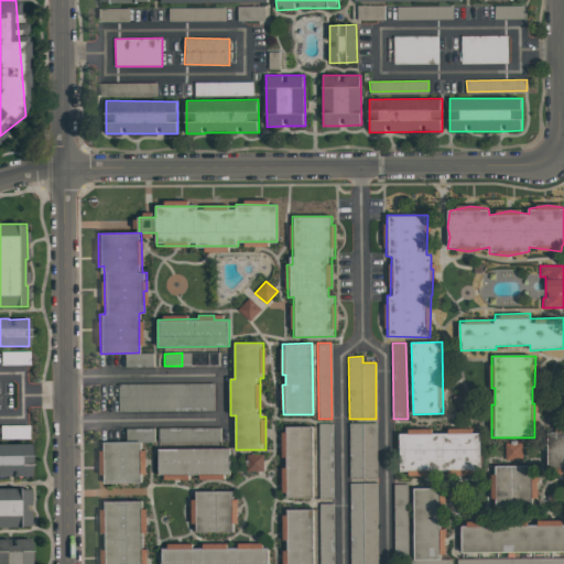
[(119,411),(215,410),(214,383),(119,384),(119,411)]
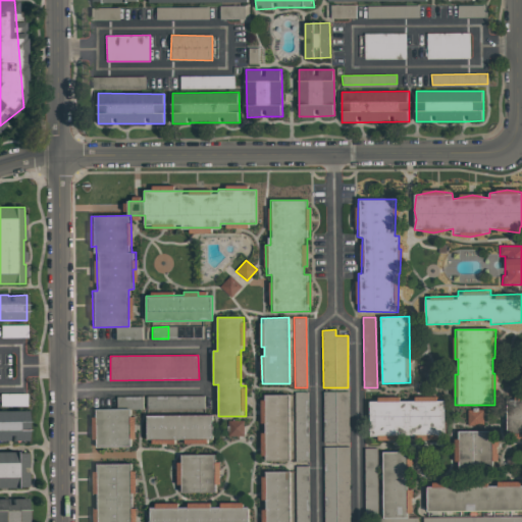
[(296,447),(305,447),(305,392),(297,392),(296,447)]
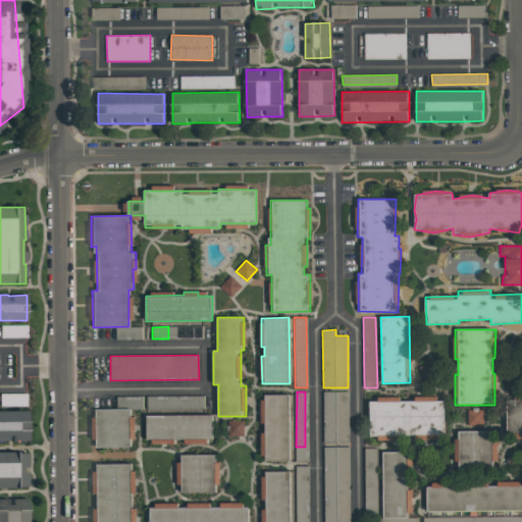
[(323,442),(349,442),(349,392),(323,392),(323,442)]
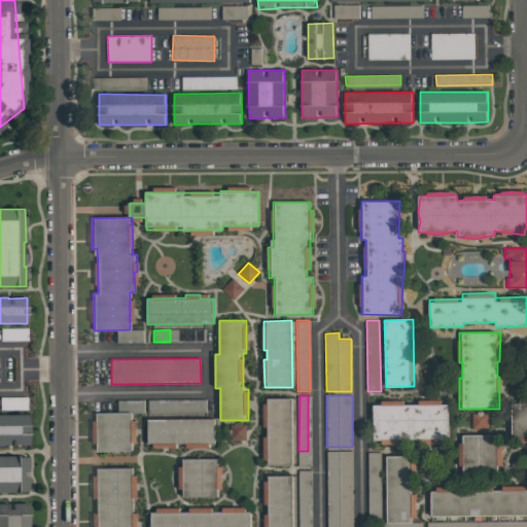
[(291,398),(265,398),(266,436),(265,436),(265,456),(268,456),(268,465),(292,464),(291,398)]
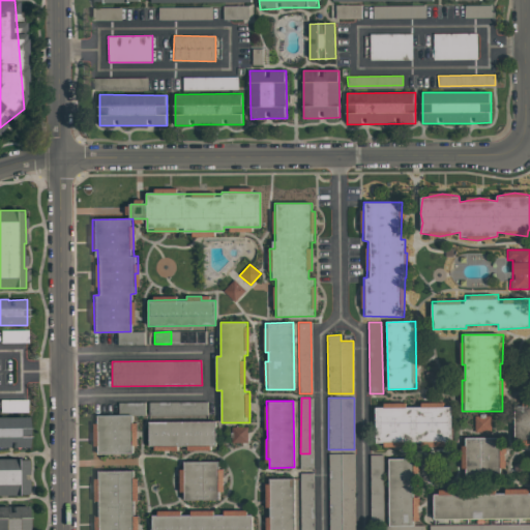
[(207,402),(149,403),(149,412),(207,411),(207,402)]
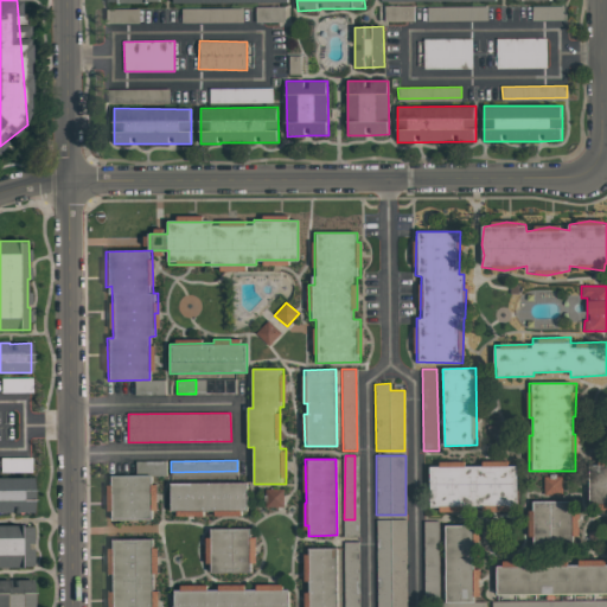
[(606,510),(601,510),(601,505),(592,505),(592,465),(601,465),(601,460),(606,460),(606,510)]
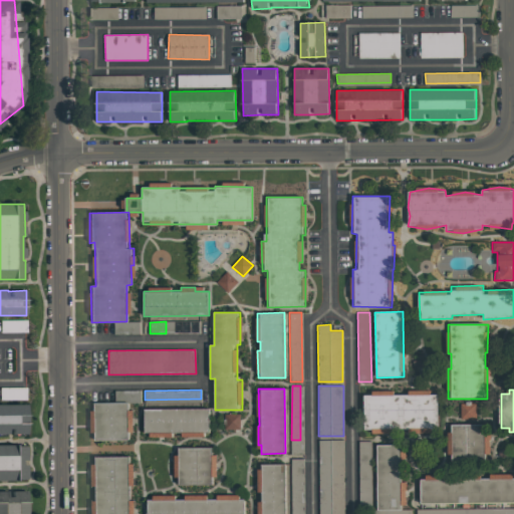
[(132,440),(132,403),(141,403),(141,391),(115,391),(115,403),(92,403),(93,441),(132,440)]
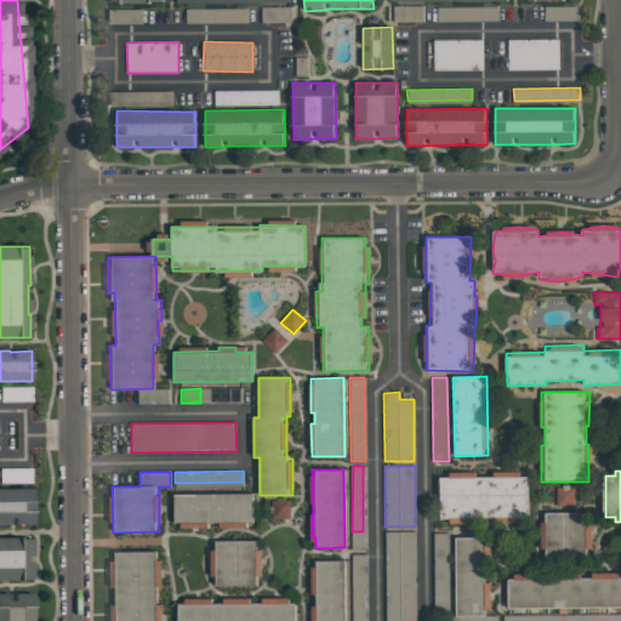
[(529,473),(494,473),(494,477),(477,477),(477,474),(440,474),(440,522),(493,522),(529,522),(529,473)]
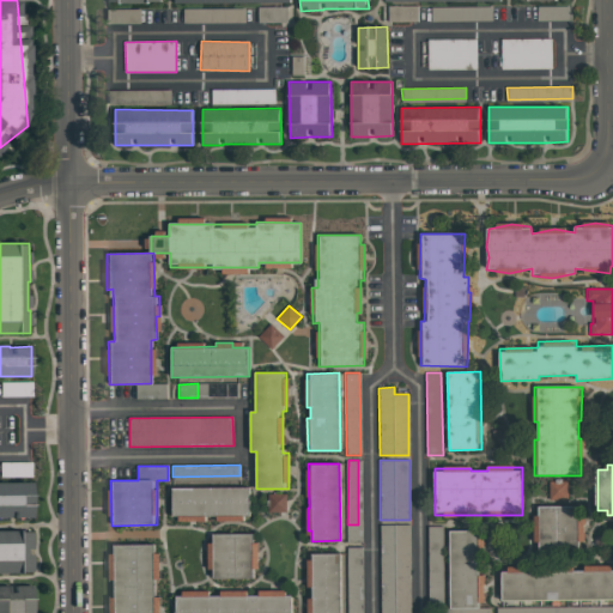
[(550,497),(568,497),(568,481),(550,481),(550,497)]
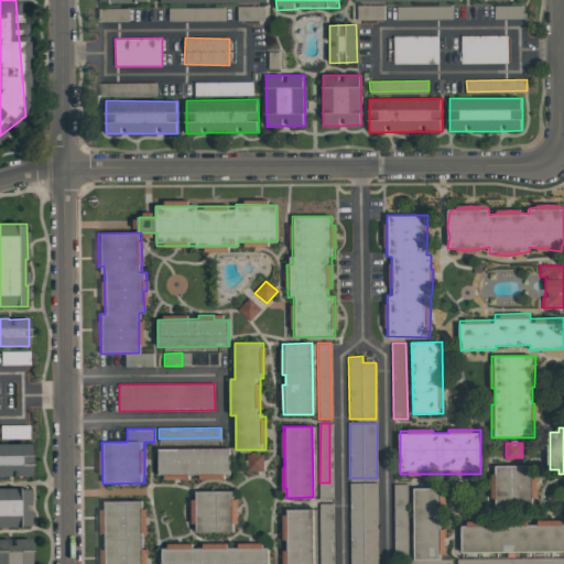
[(0,444),(0,476),(11,477),(11,476),(30,477),(30,444),(0,444)]
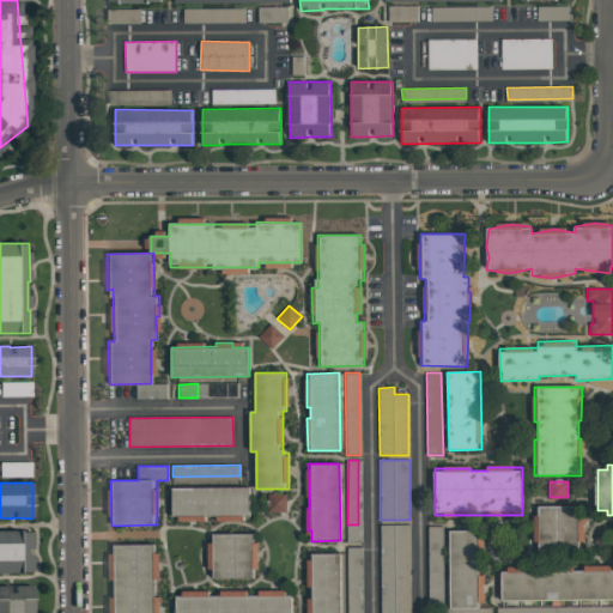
[(249,487),(173,489),(173,516),(250,515),(249,487)]
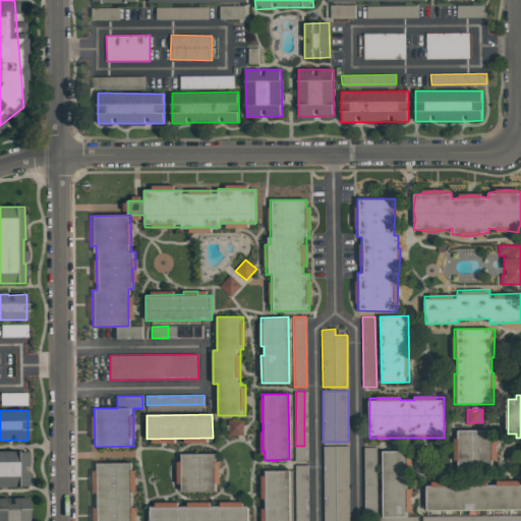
[(243,436),(243,419),(228,420),(228,436),(243,436)]
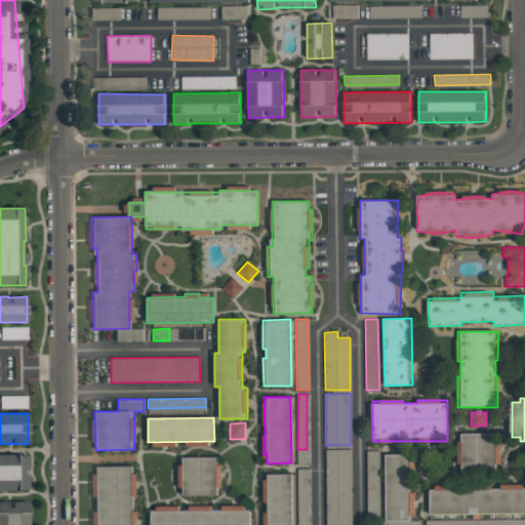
[(458,435),(459,472),(500,471),(499,434),(458,435)]
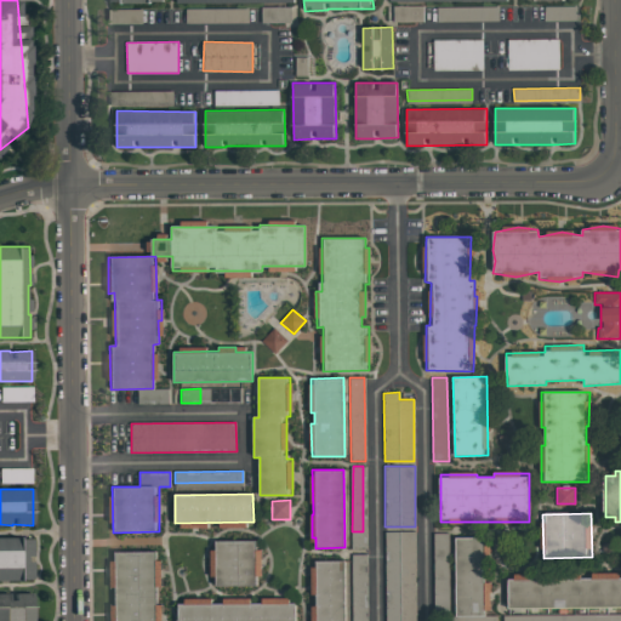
[(415,620),(415,531),(386,531),(386,620),(415,620)]
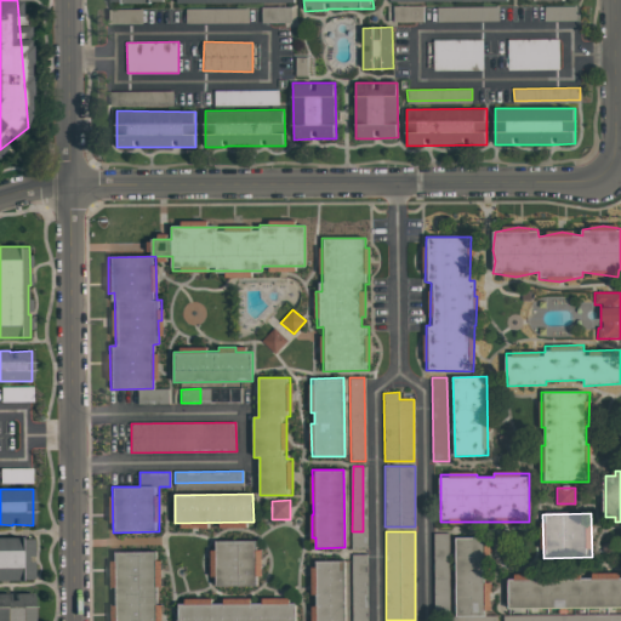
[(434,615),(449,614),(449,533),(434,534),(434,615)]
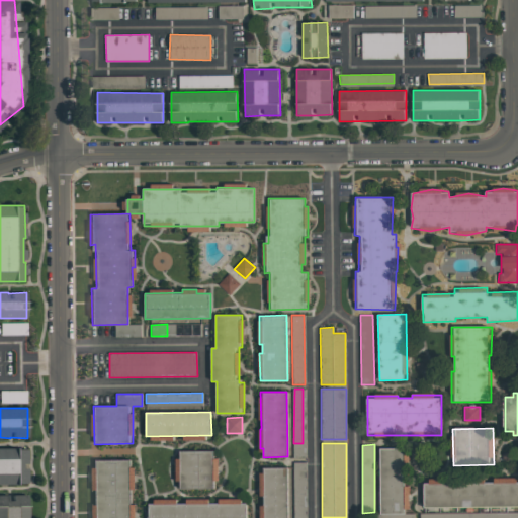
[(27,448),(0,448),(0,484),(27,484),(27,465),(27,448)]
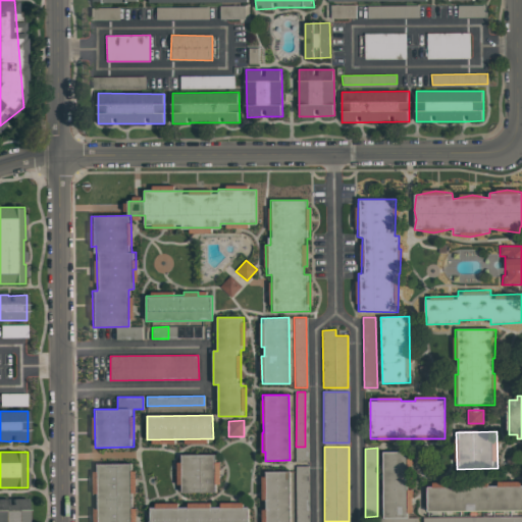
[(407,452),(382,452),(383,518),(399,518),(399,521),(417,521),(417,516),(412,516),(412,489),(407,489),(407,452)]
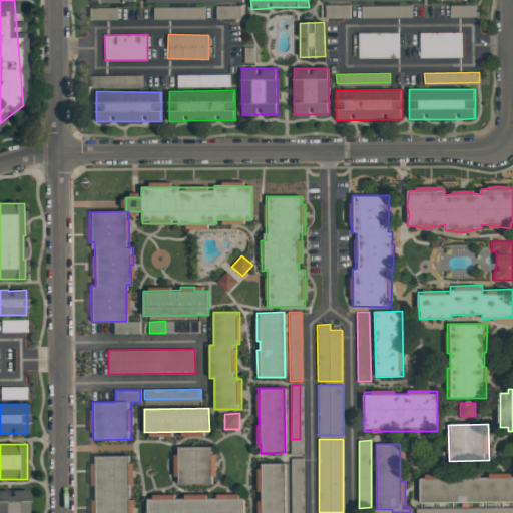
[(175,484),(211,484),(211,465),(212,465),(212,446),(175,447),(175,484)]
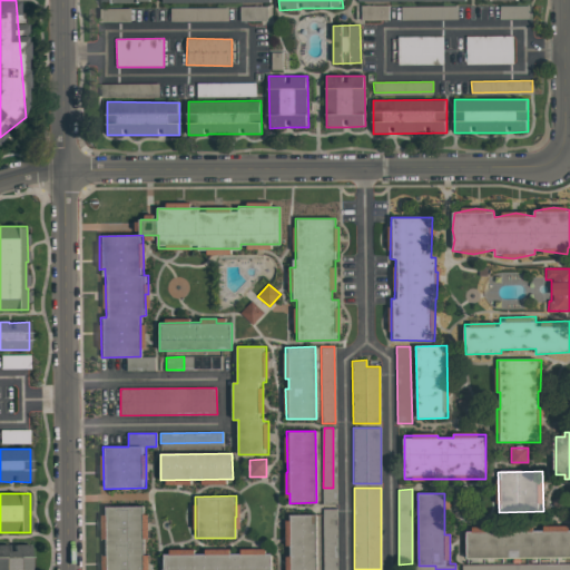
[(144,569),(144,540),(148,540),(147,505),(102,507),(102,540),(107,540),(107,554),(102,554),(102,569),(144,569)]
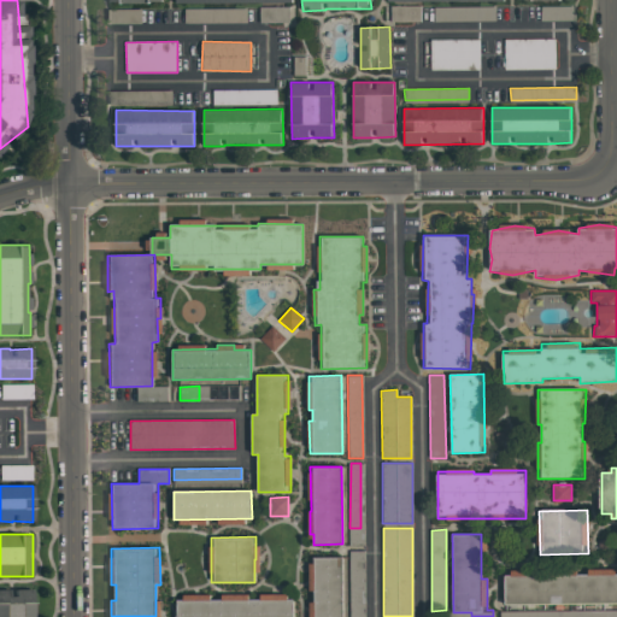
[(365,616),(365,551),(350,551),(350,616),(365,616)]
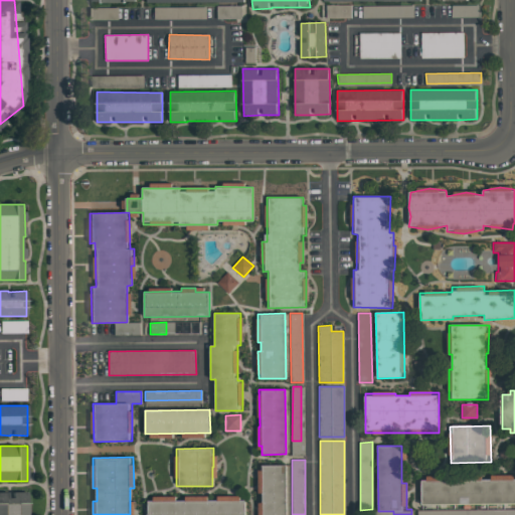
[(286,514),(287,465),(262,465),(262,475),(259,475),(259,493),(263,493),(263,514),(286,514)]
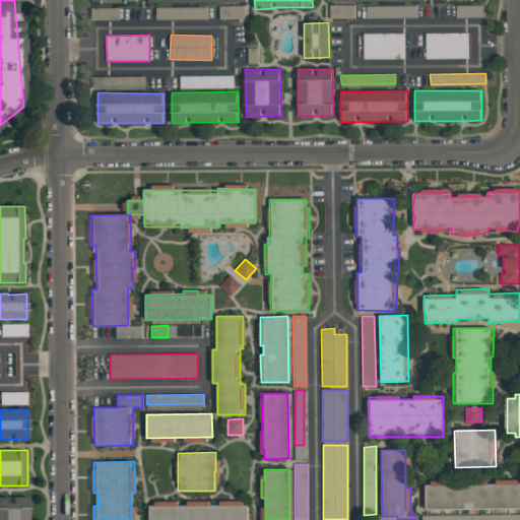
[(427,509),(519,509),(519,480),(496,481),(496,484),(476,484),(476,480),(427,479),(427,509)]
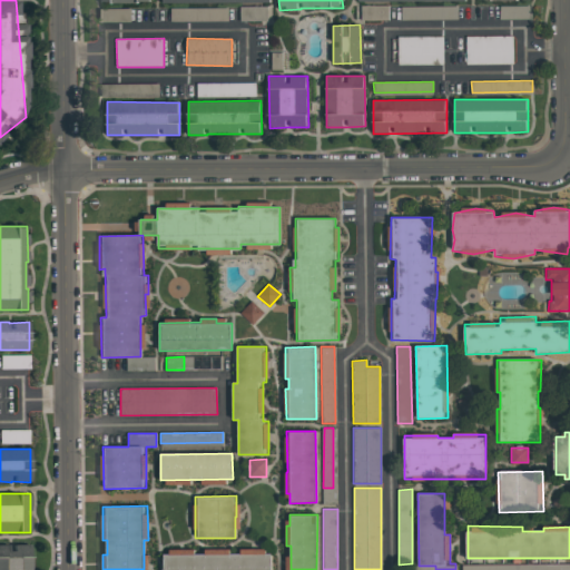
[(0,569),(30,569),(30,544),(11,544),(0,543),(0,569)]
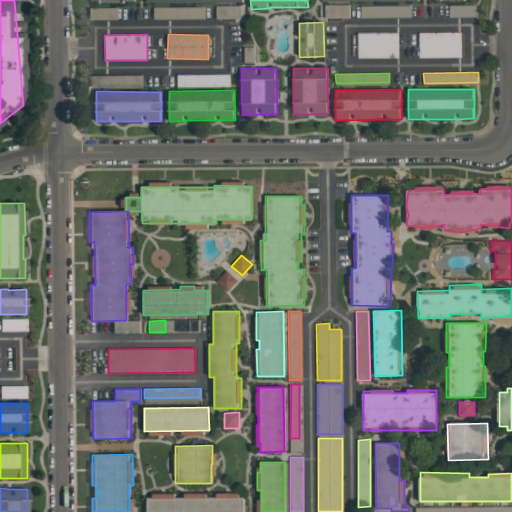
[(146,511),(243,511),(244,496),(175,497),(175,494),(147,495),(146,511)]
